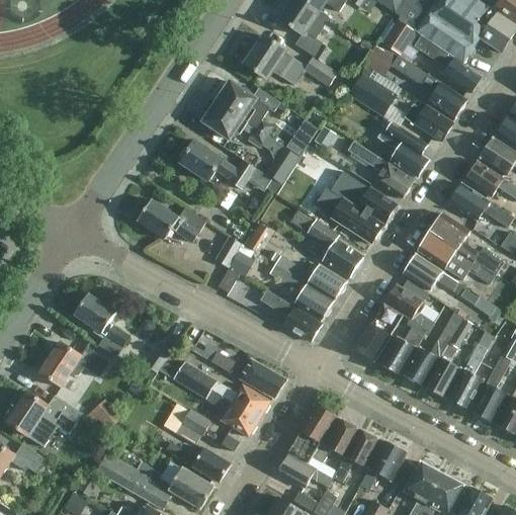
[(328,17),(319,10),(303,0),(282,0),(279,6),(284,10),(279,19),(299,33),(303,34),(305,31),(315,37),(328,17)]
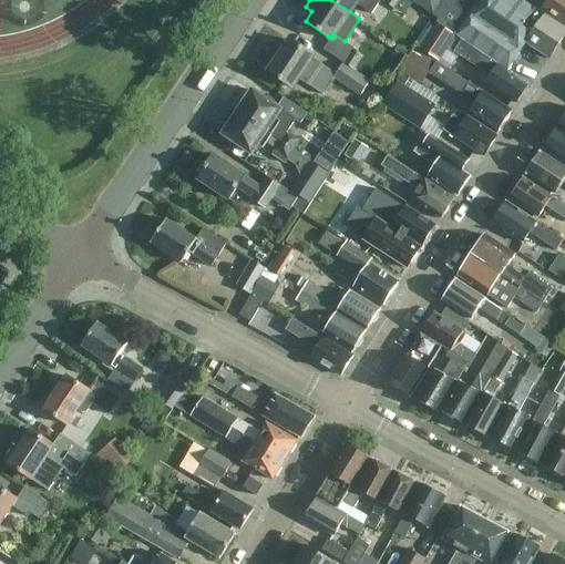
[(331,0),(349,11),(356,2),(370,12),(379,0),(383,0),(393,7),(397,0),(331,0)]
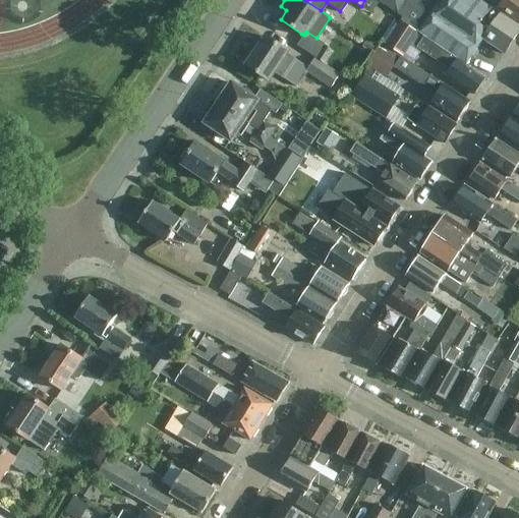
[(495,8),(482,0),(378,0),(401,16),(399,19),(416,31),(465,63),(482,38),(503,52),(518,27),(518,22),(496,7),(495,8)]
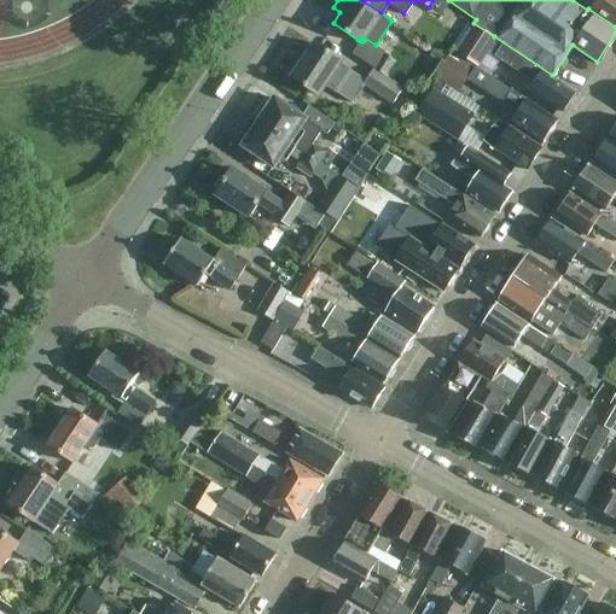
[(593,0),(588,9),(615,27),(615,0),(593,0)]
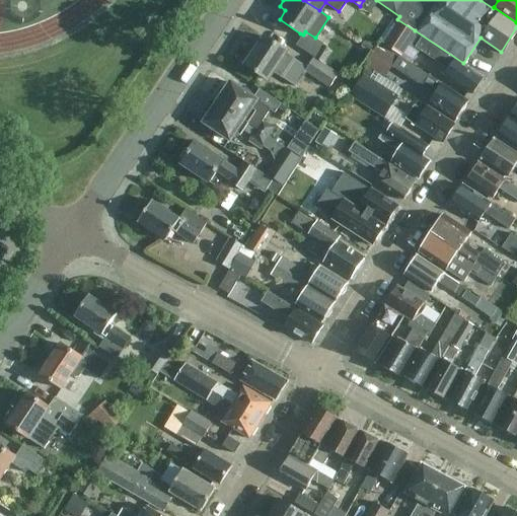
[(399,54),(415,30),(397,19),(382,42),(399,54)]
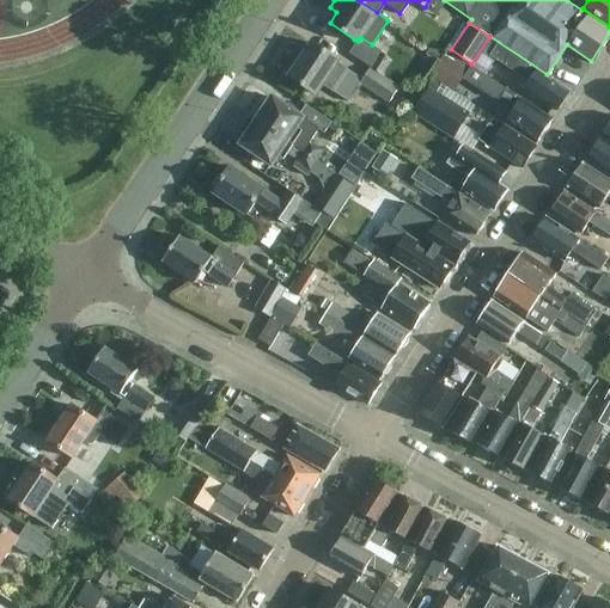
[(380,50),(372,44),(360,37),(358,41),(354,40),(347,50),(368,65),(370,66),(380,51),(380,50)]
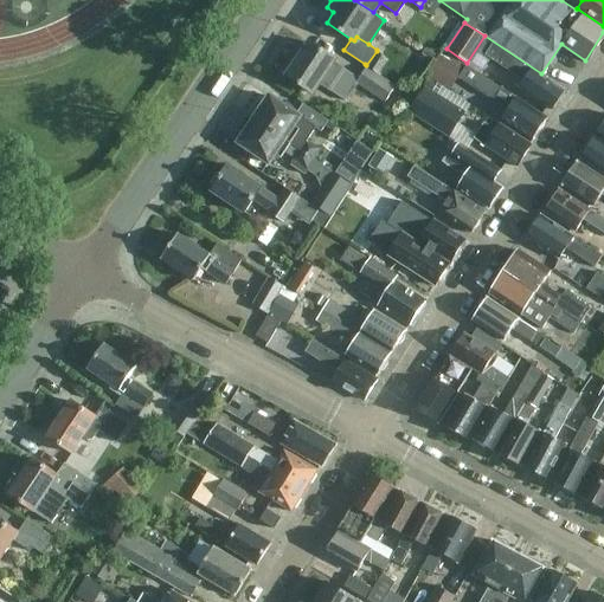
[(561,91),(564,89),(484,37),(477,47),(525,79),(520,86),(551,108),(556,102),(559,101),(563,95),(561,91)]
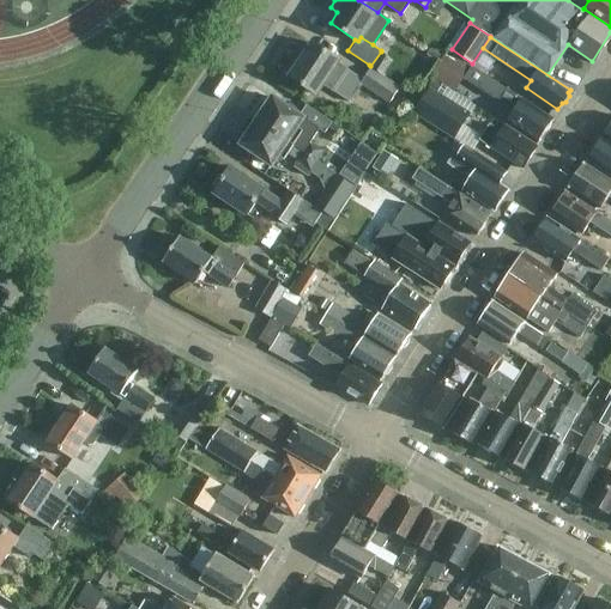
[(362,77),(337,61),(338,59),(312,41),(298,61),(295,60),(290,67),(292,71),(289,75),(315,92),(321,83),(349,101),(361,83),(388,101),(399,84),(381,72),(381,73),(370,66),(369,65),(362,77)]
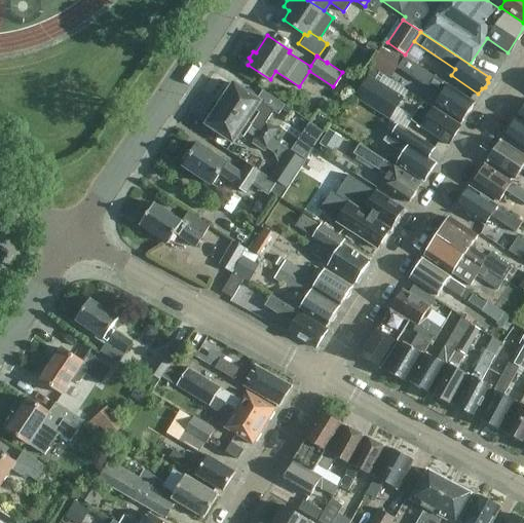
[(383,41),(368,64),(388,78),(396,67),(404,54),(383,41)]
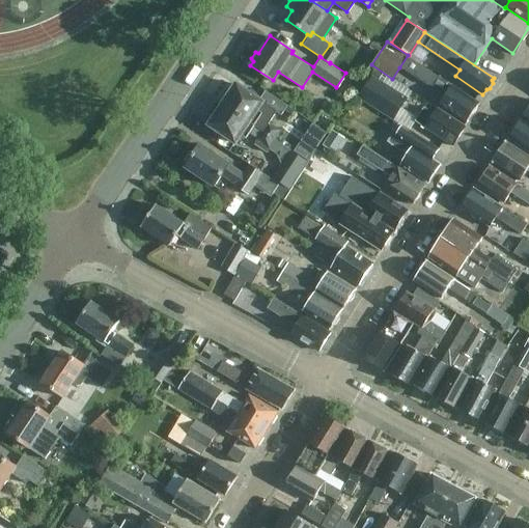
[(330,63),(330,62),(338,50),(330,45),(321,57),(330,63)]
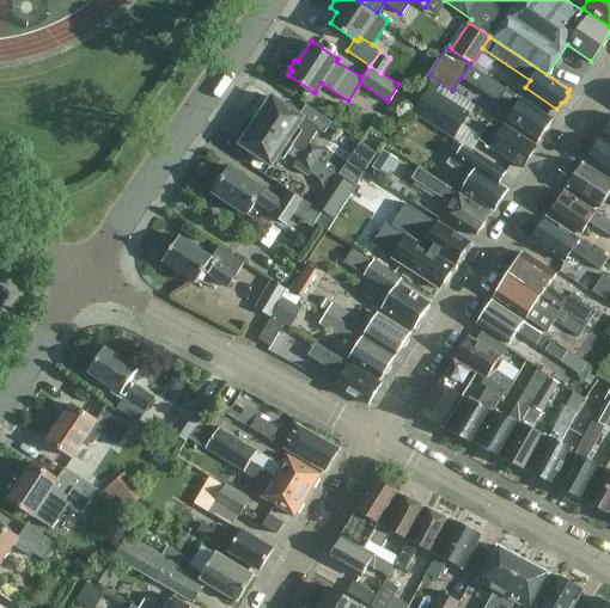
[(551,118),(470,63),(461,78),(489,97),(493,93),(514,108),(506,120),(536,140),(543,130),(548,127),(549,121),(551,118)]
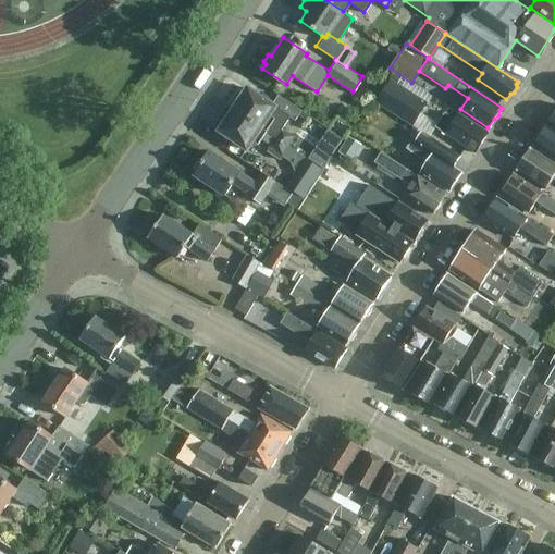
[(430,94),(394,72),(375,100),(410,123),(430,94)]
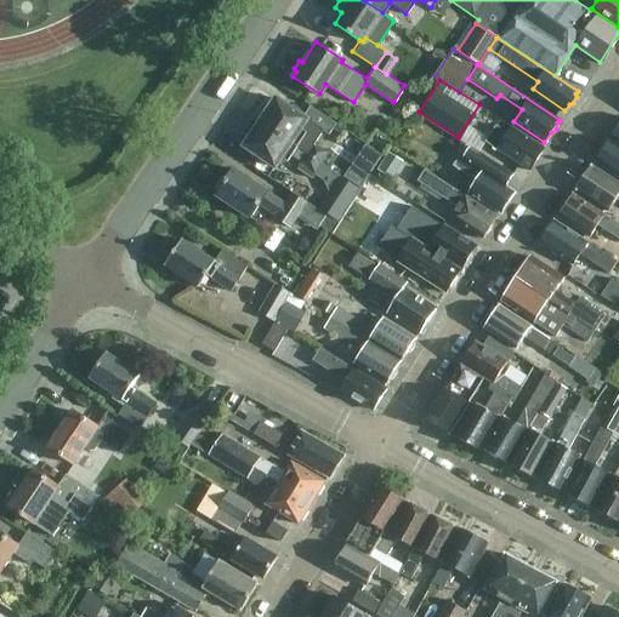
[(276,96),(260,120),(321,160),(327,152),(313,142),(322,127),(329,132),(335,123),(310,106),(304,115),(276,96)]
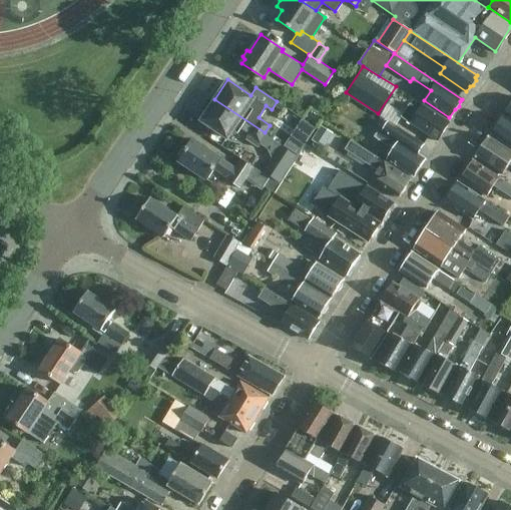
[(214,99),(200,119),(227,137),(232,129),(236,131),(239,127),(248,133),(244,138),(257,146),(266,133),(265,132),(214,99)]
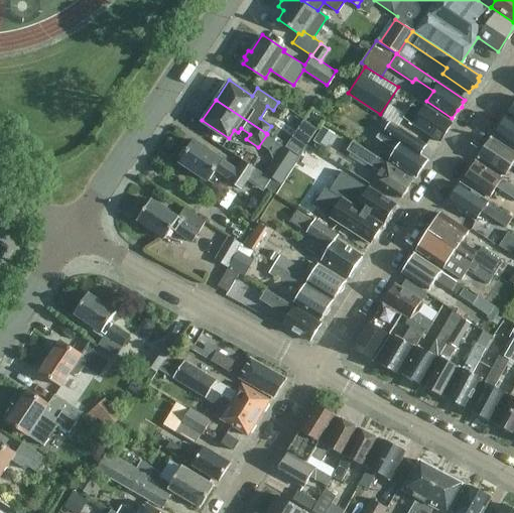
[(451,123),(419,100),(415,106),(411,103),(402,115),(438,140),(451,123)]
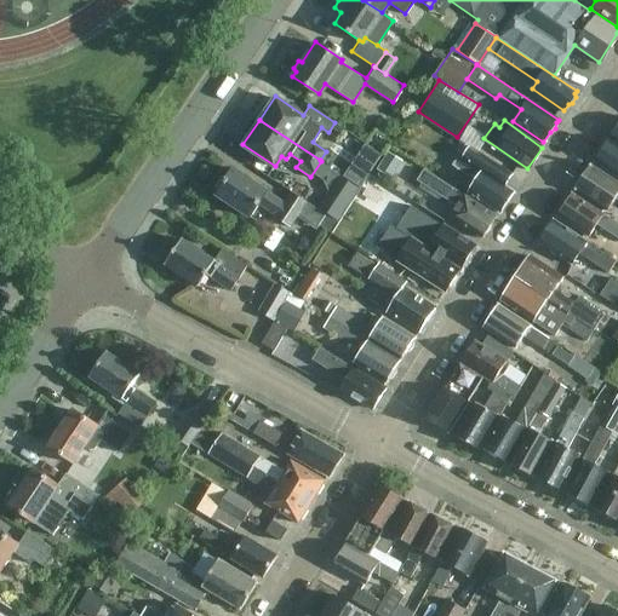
[(455,136),(445,151),(455,157),(464,143),(455,136)]
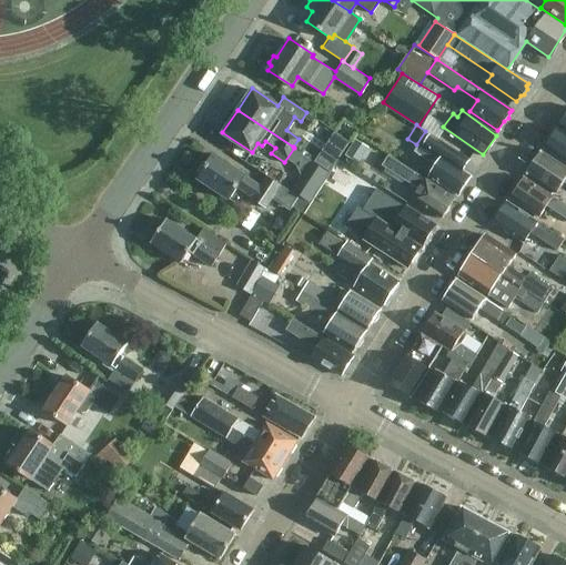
[(565,131),(557,125),(552,134),(547,138),(546,143),(544,147),(565,161),(565,131)]
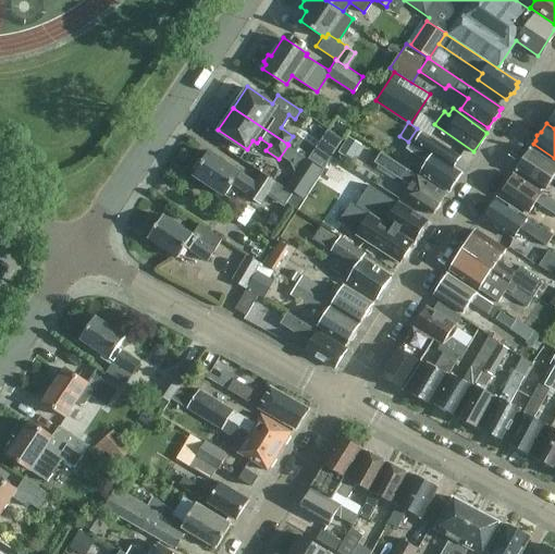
[(327,128),(307,157),(321,167),(341,138),(327,128)]
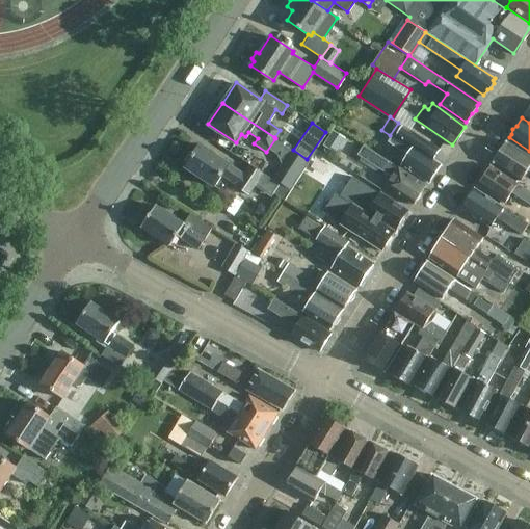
[(408,152),(401,163),(428,182),(440,163),(431,158),(439,149),(398,123),(390,135),(387,140),(401,150),(402,148),(408,152)]
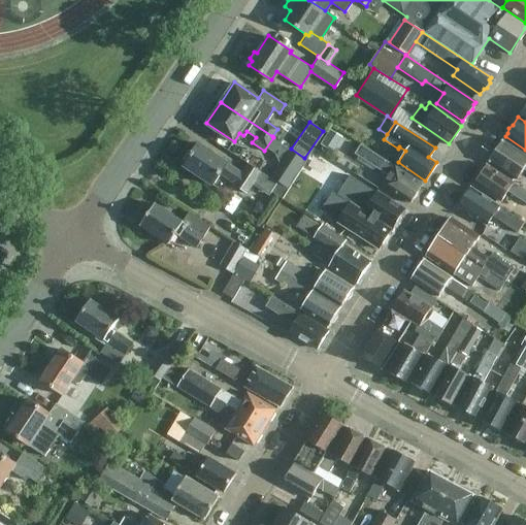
[(341,136),(329,127),(319,142),(331,151),(341,136)]
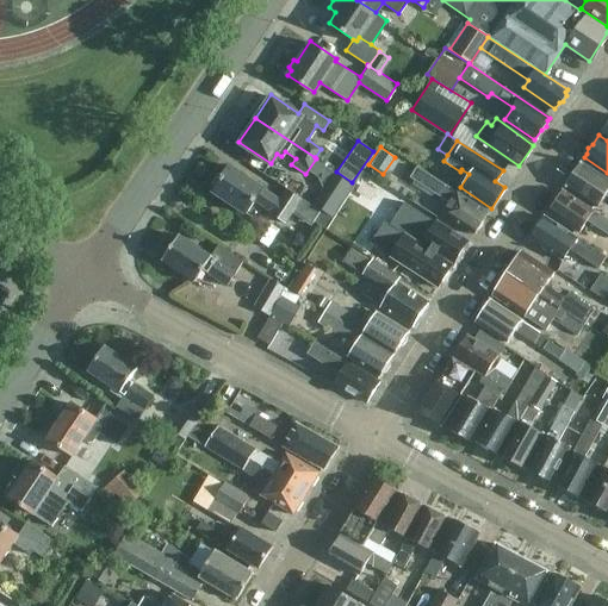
[(330,216),(351,186),(329,172),(330,169),(316,160),(309,169),(320,176),(324,189),(315,205),(330,216)]
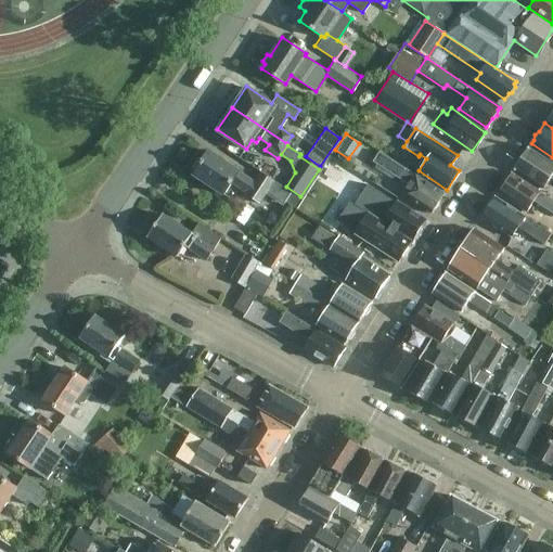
[(552,163),(527,146),(513,169),(542,189),(550,177),(552,178),(552,163)]
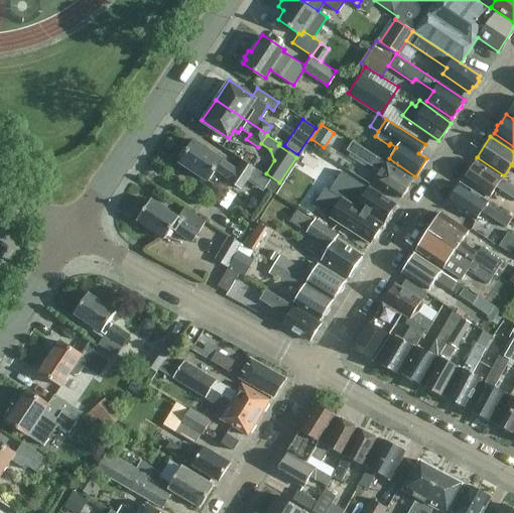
[(399,198),(403,194),(406,190),(407,186),(412,179),(352,139),(346,149),(379,171),(373,180),(399,198)]
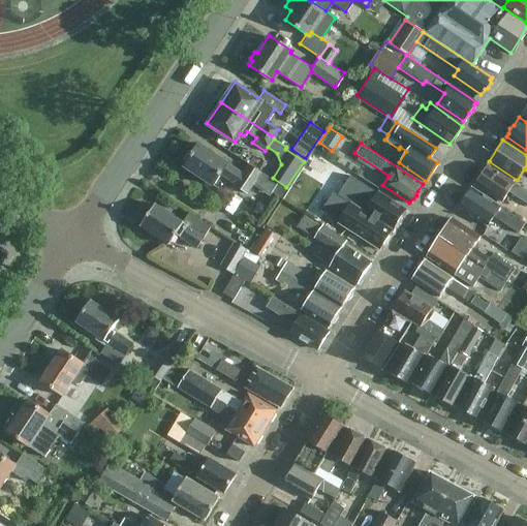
[(242,173),(198,144),(192,152),(189,149),(182,159),(186,161),(184,164),(212,184),(219,173),(235,183),(234,184),(246,192),(252,184),(268,195),(271,190),(276,183),(248,163),(242,173)]
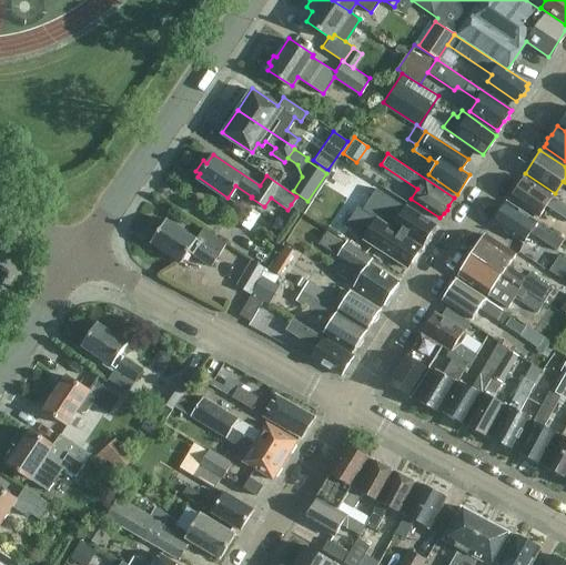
[(565,204),(523,177),(508,197),(537,217),(545,204),(565,218),(565,204)]
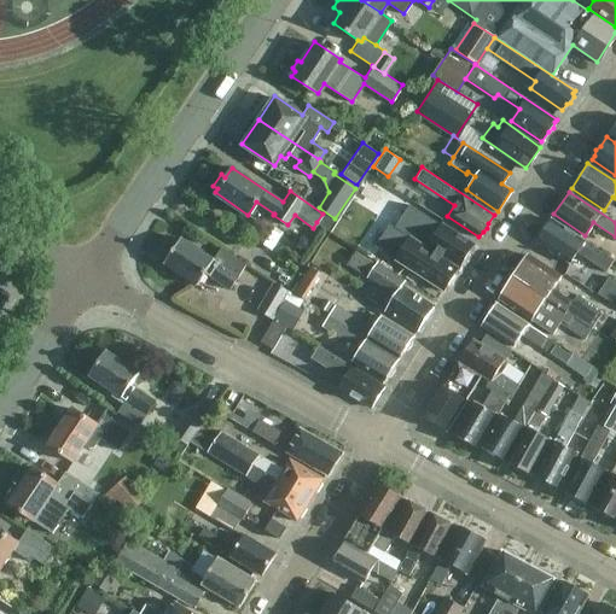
[(335,222),(323,214),(317,222),(329,231),(335,222)]
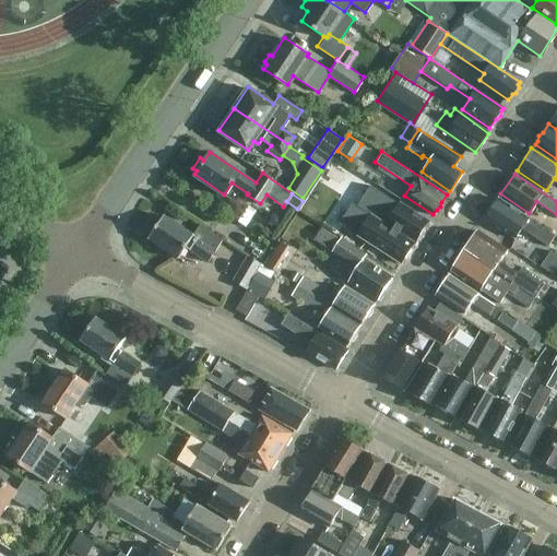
[(356,234),(401,262),(416,238),(418,239),(424,232),(422,231),(428,221),(399,201),(391,213),(369,198),(363,208),(370,212),(356,234)]
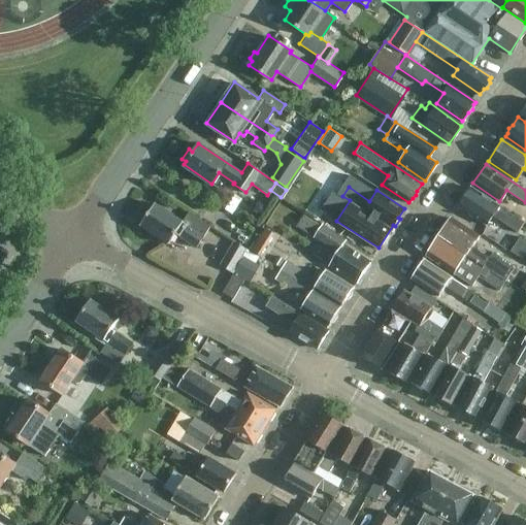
[(497,205),(470,187),(457,204),(485,224),(492,214),(516,230),(523,221),(498,203),(497,205)]
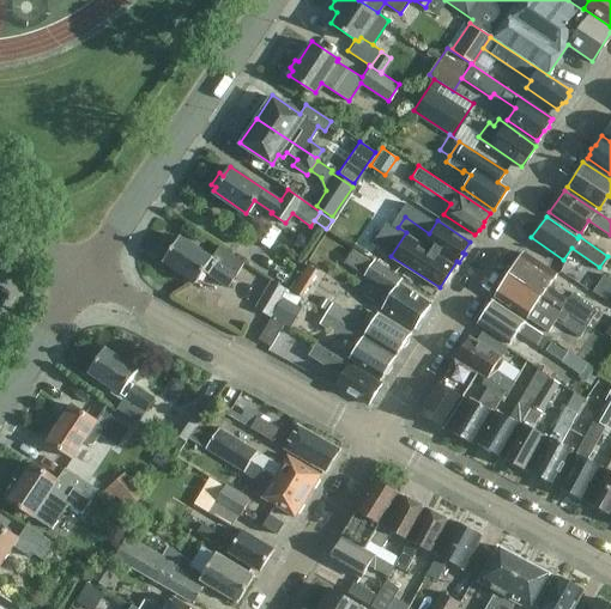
[(216,259),(212,256),(179,235),(162,260),(195,282),(204,269),(228,286),(244,261),(223,248),(216,259)]
